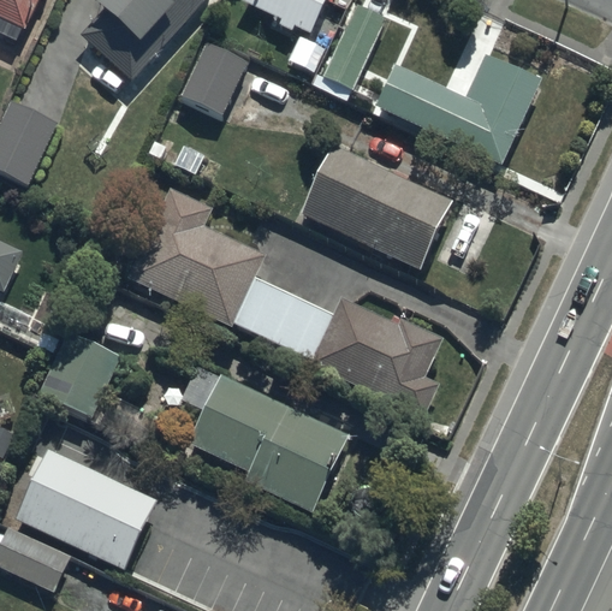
[(25,28),(37,0),(0,0),(0,30),(17,39),(23,27),(25,28)]
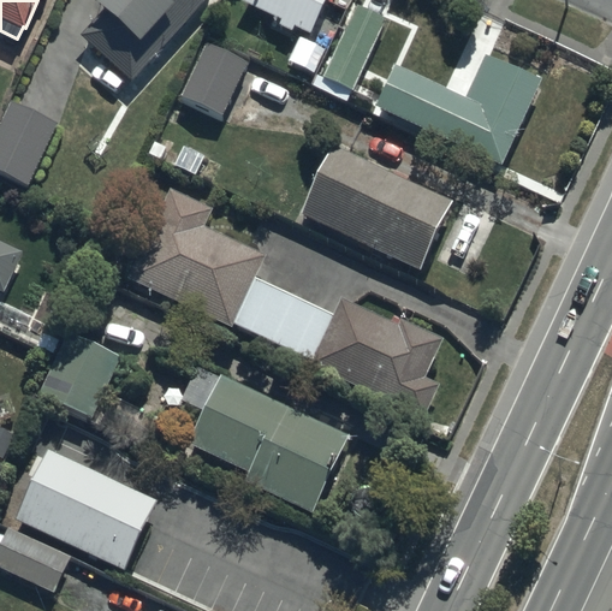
[(132,79),(202,0),(100,0),(99,1),(105,6),(81,35),(132,79)]
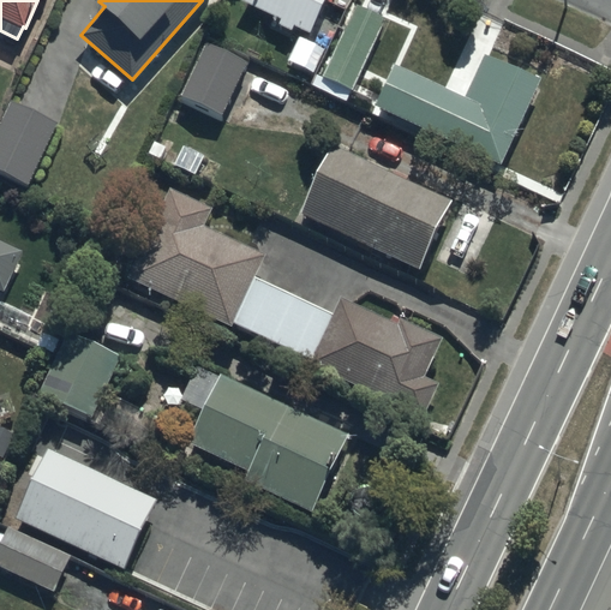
[(243,0),(280,18),(277,23),(291,29),(294,23),(310,30),(323,0),(243,0)]
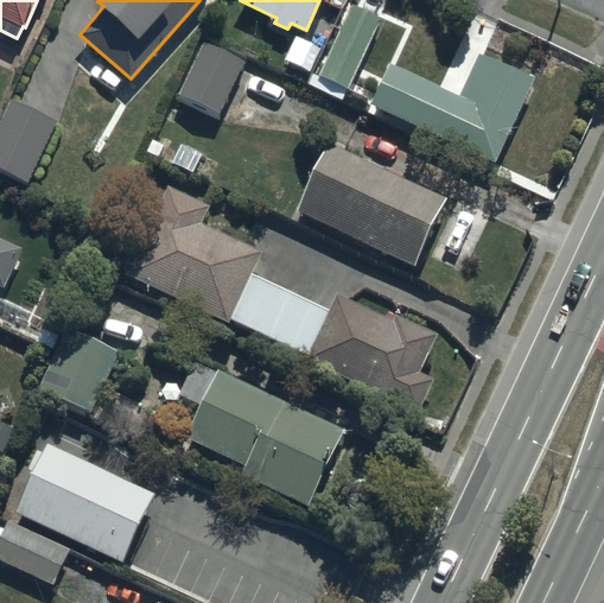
[(348,88),(379,16),(349,2),(318,74),(310,70),(305,82),(341,97),(345,87),(348,88)]
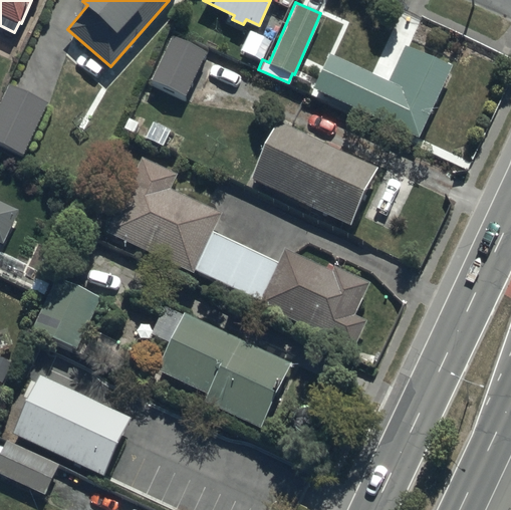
[(189,43),(190,41),(170,32),(149,79),(186,95),(206,50),(189,43)]
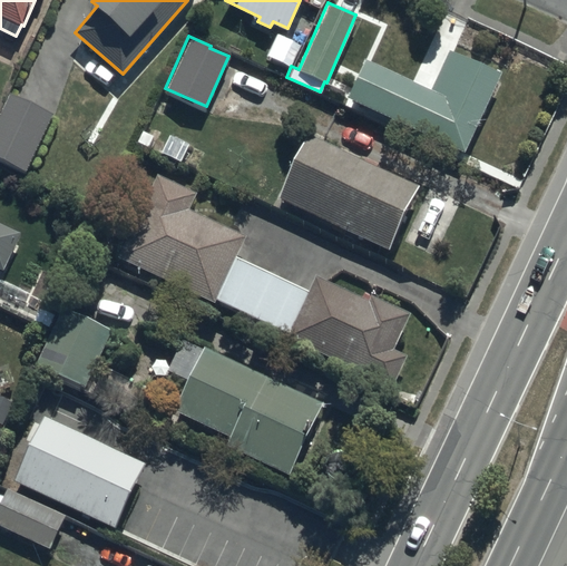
[(466,152),(500,74),(449,50),(430,88),(365,59),(349,98),(416,127),(413,132),(428,138),(429,135),(466,152)]
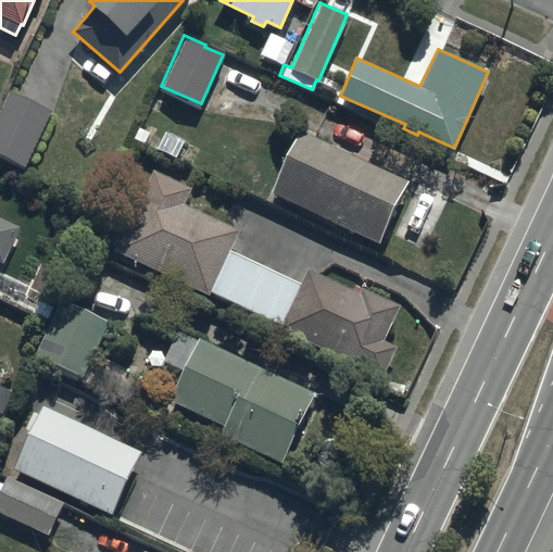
[(51,108),(9,88),(0,107),(0,154),(24,166),(51,108)]
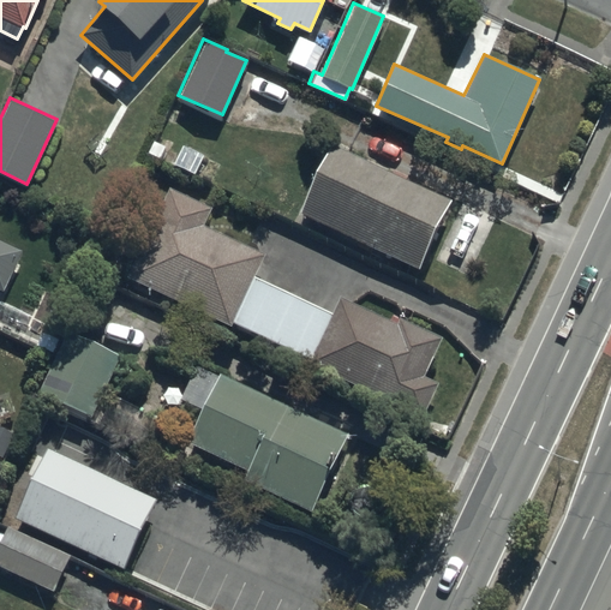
[(334,143),(300,210),(420,269),(451,201),(334,143)]
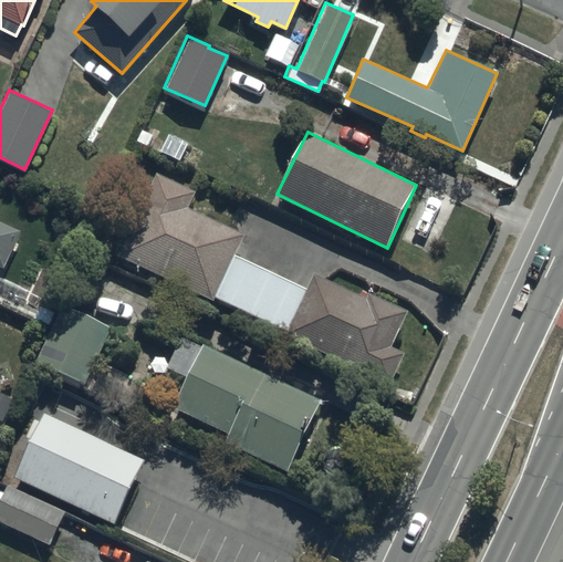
[(195,189),(156,170),(116,253),(211,300),(214,295),(285,330),(284,333),(389,383),(405,352),(391,345),(407,310),(367,291),(365,295),(313,270),(305,288),(235,253),(244,232),(188,205),(195,189)]
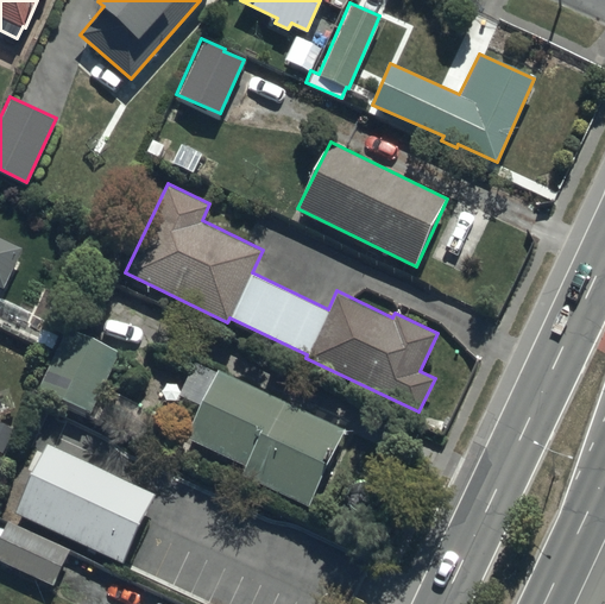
[(0,287),(2,288),(21,247),(0,237),(0,287)]
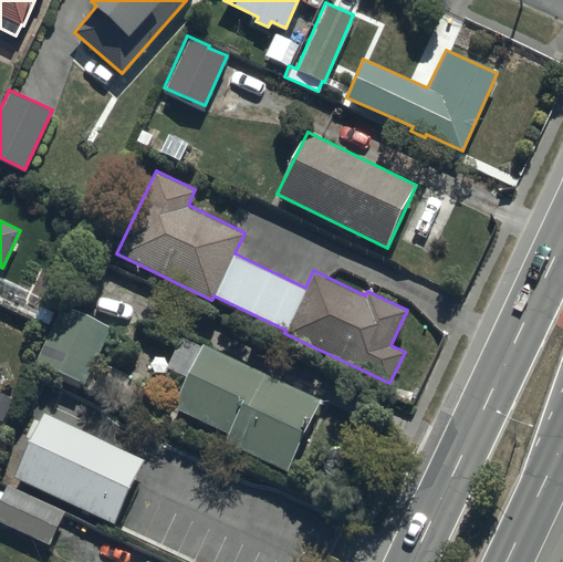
[(84,383),(108,325),(62,302),(35,360),(84,383)]
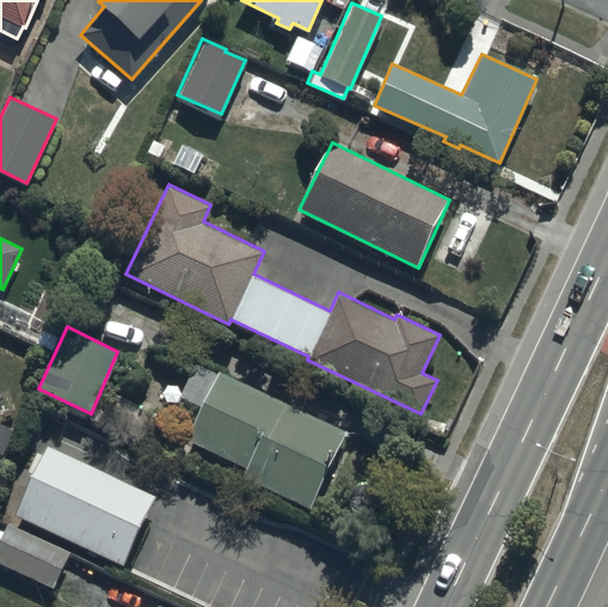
[(347,431),(217,371),(186,439),(247,467),(244,476),(311,508),(347,431)]
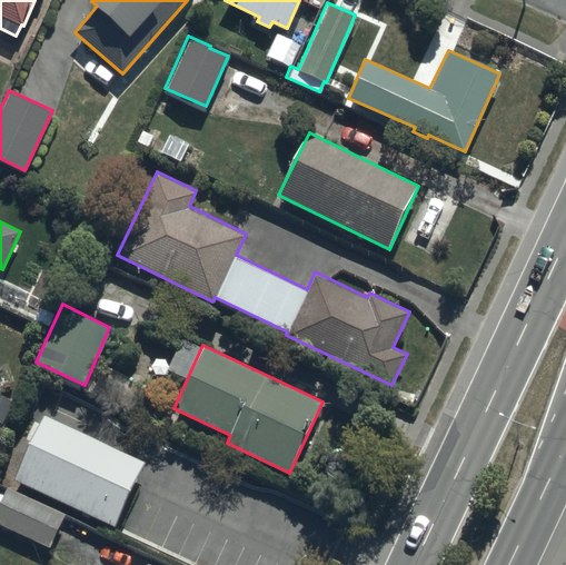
[(45,415),(15,478),(115,526),(145,462),(45,415)]
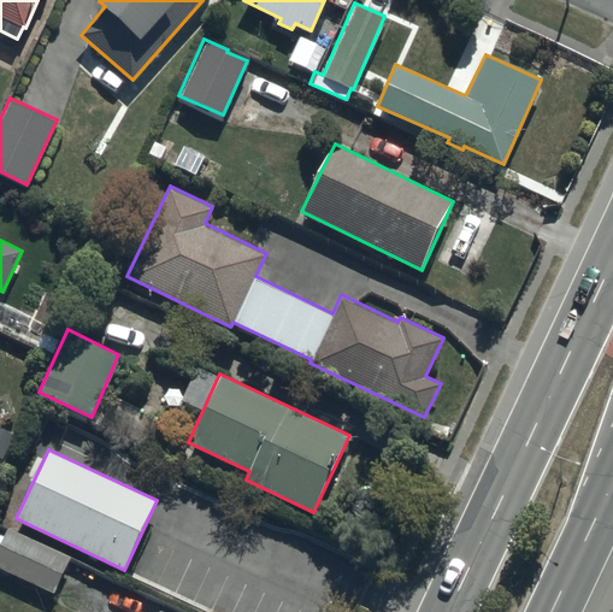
[(69,557),(5,528),(0,539),(0,566),(53,592),(69,557)]
